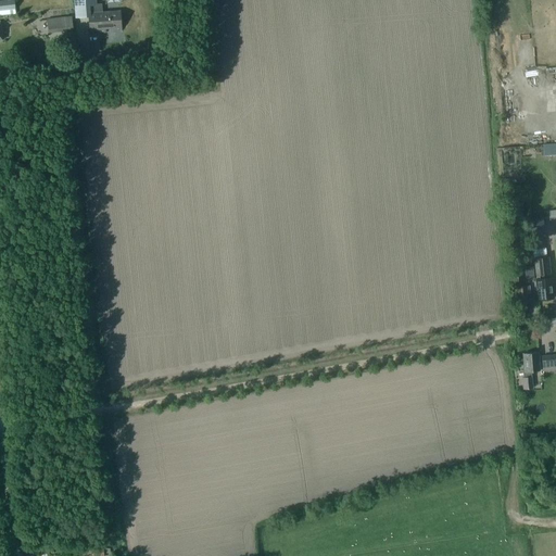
[(7,1),(0,1),(0,11),(14,10),(13,0),(7,1)]
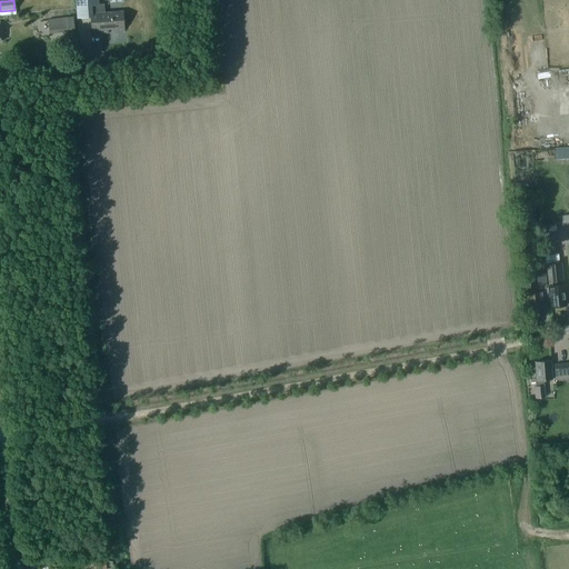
[(77,7),(78,19),(91,18),(92,36),(109,35),(108,31),(125,30),(123,12),(106,13),(105,5),(77,7)]
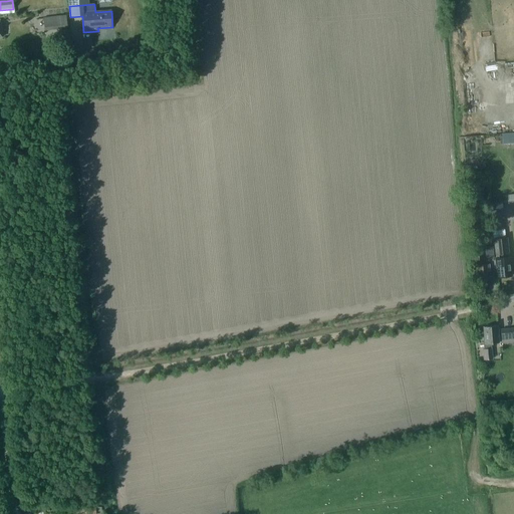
[(44,19),(45,31),(67,29),(66,16),(44,19)]
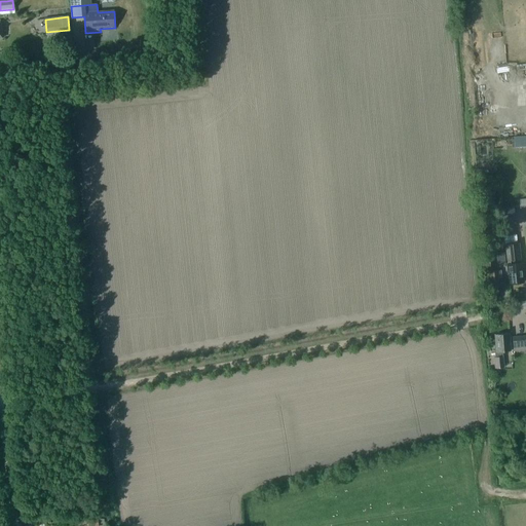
[(525,138),(515,140),(516,149),(525,148),(525,138)]
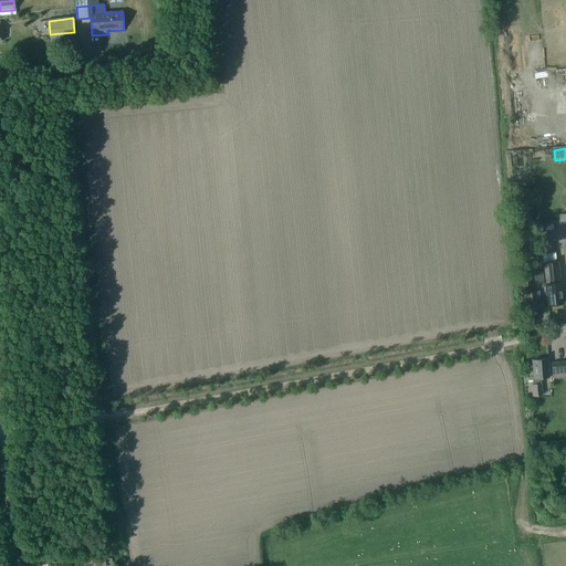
[(532,211),(522,212),(523,221),(533,221),(532,211)]
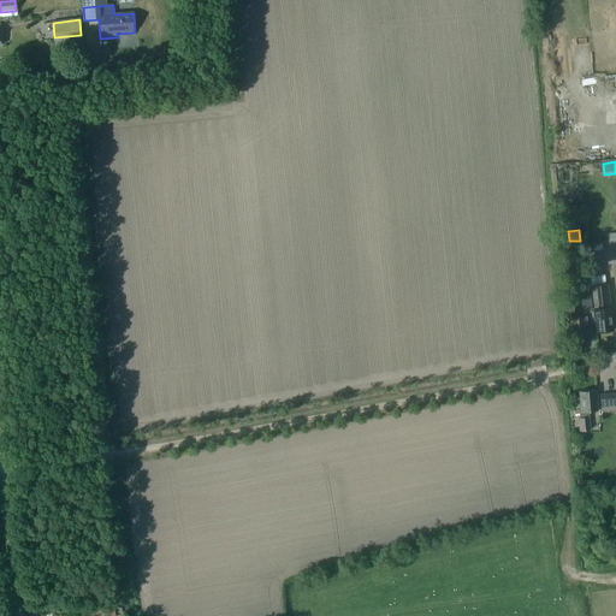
[(603,272),(600,250),(587,253),(590,273),(603,272)]
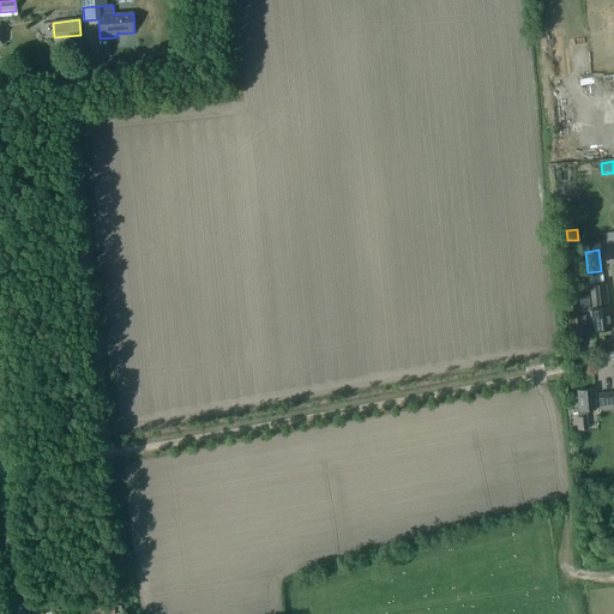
[(590,274),(590,283),(605,283),(603,274),(590,274)]
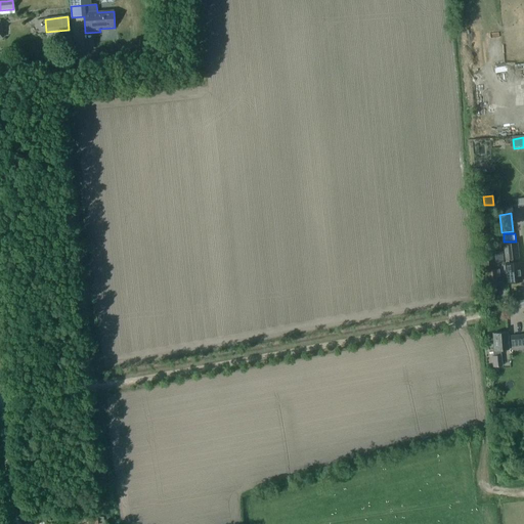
[(519,258),(517,243),(504,245),(506,260),(506,264),(508,282),(521,281),(519,262),(518,262),(518,258),(519,258)]
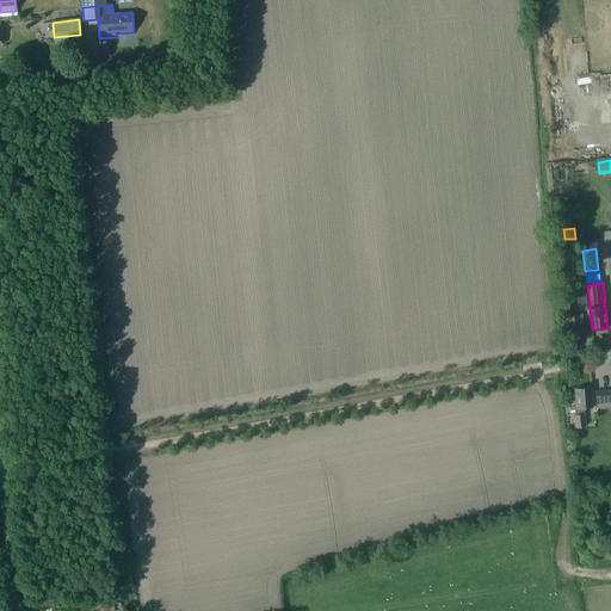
[(586,307),(585,294),(576,294),(578,308),(586,307)]
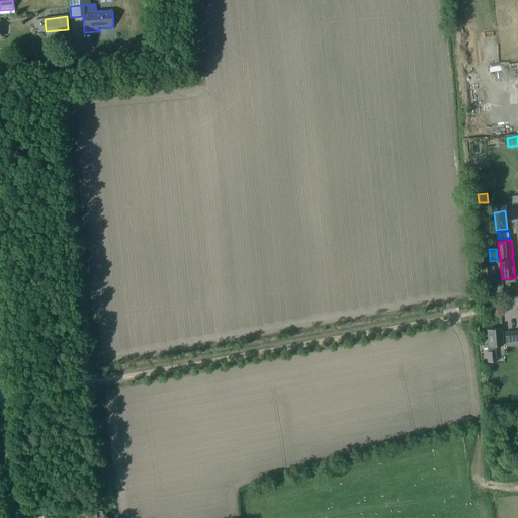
[(503,346),(501,329),(488,330),(489,344),(487,344),(487,348),(489,348),(489,352),(487,352),(487,362),(496,361),(495,346),(503,346)]
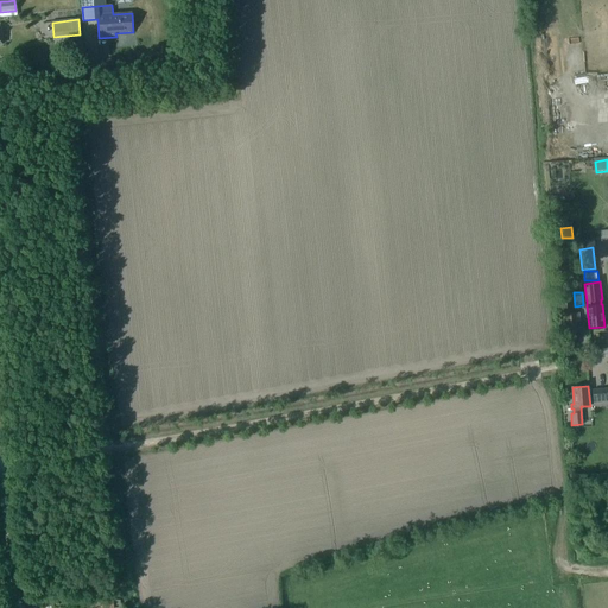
[(607,387),(593,390),(594,407),(607,405),(607,387)]
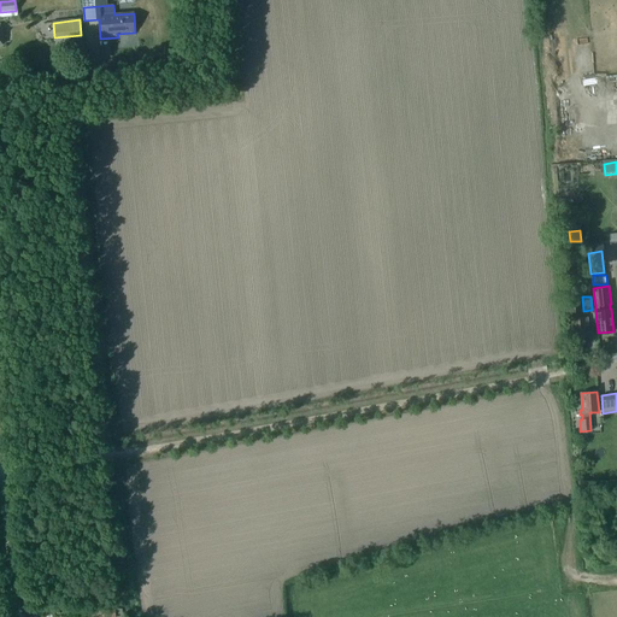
[(101,610),(101,616),(115,616),(115,613),(122,613),(122,604),(115,605),(115,609),(101,610)]
